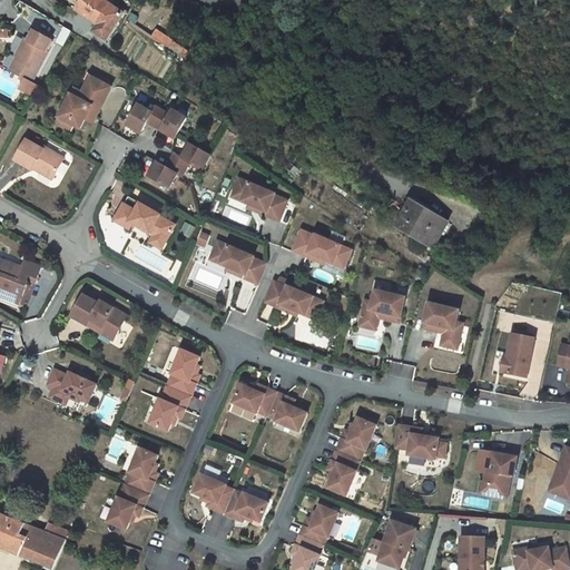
[(125,13),(102,0),(85,0),(78,11),(98,25),(94,31),(107,39),(125,13)]
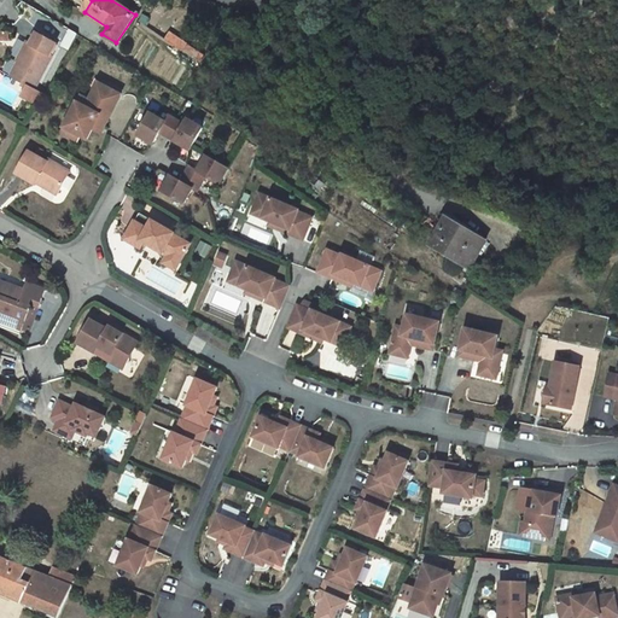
[(56,45),(38,34),(31,45),(29,44),(11,77),(29,87),(22,98),(25,100),(31,88),(34,91),(53,57),(50,56),(56,45)]
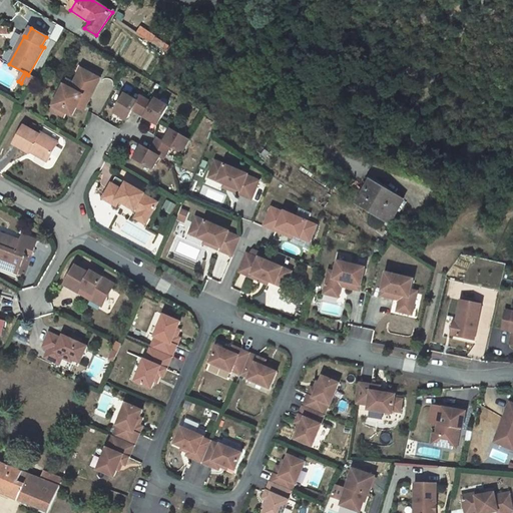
[(156,38),(142,28),(138,33),(153,43),(156,38)]
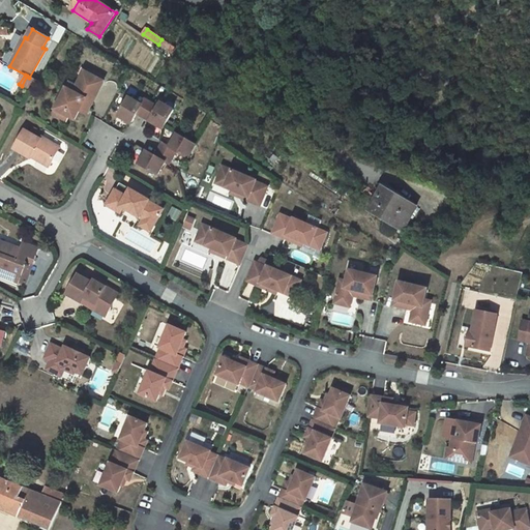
[(88,112),(105,82),(85,71),(77,87),(70,83),(53,115),(63,120),(66,115),(69,117),(76,120),(80,112),(82,108),(88,112)]
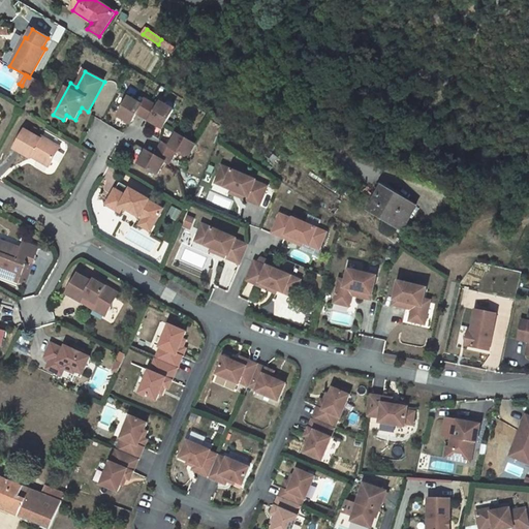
[(142,105),(129,98),(119,117),(131,124),(137,114),(163,129),(174,111),(161,102),(158,106),(145,99),(142,105)]
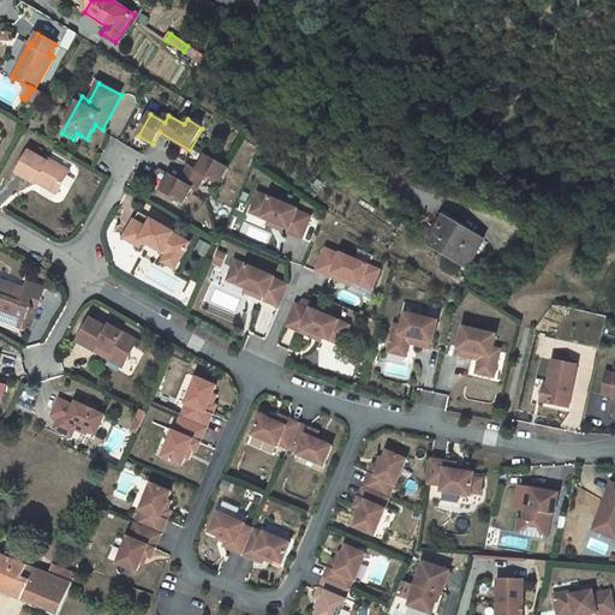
[(228,168),(207,155),(198,171),(190,165),(180,180),(171,175),(161,190),(183,203),(192,189),(197,191),(206,175),(219,184),(228,168)]
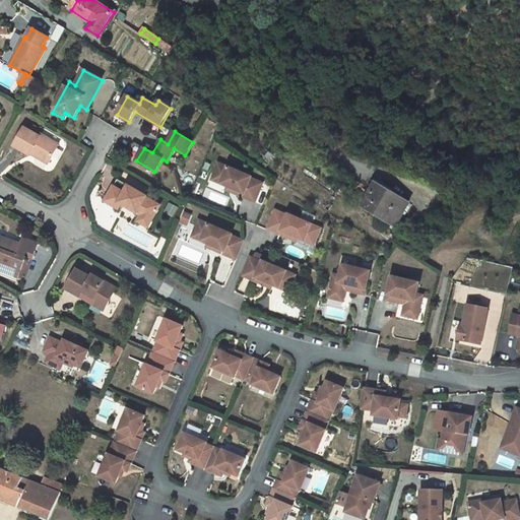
[(44,138),(33,157),(50,168),(52,166),(67,175),(78,156),(62,146),(60,149),(54,146),(55,144),(44,138)]
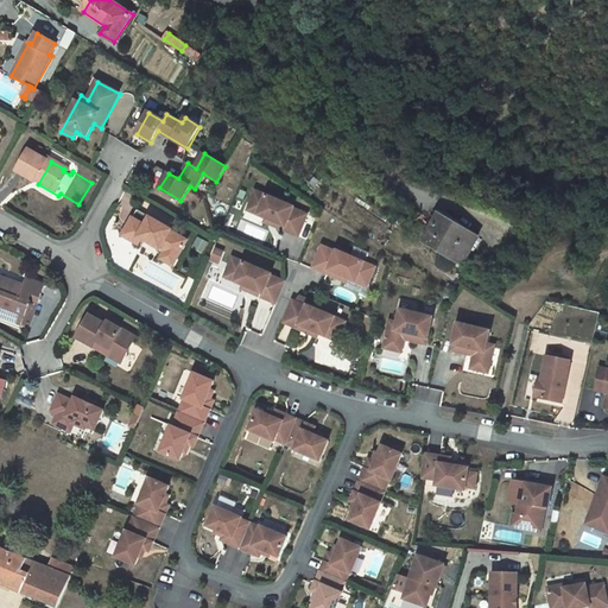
[(295,208),(257,192),(251,206),(261,210),(259,216),(266,220),(277,223),(276,228),(298,238),(308,216),(293,209),(295,208)]
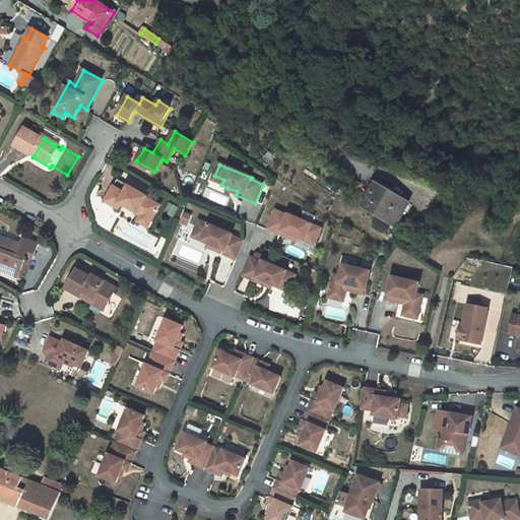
[(223,180),(214,176),(212,181),(221,185),(223,180)]
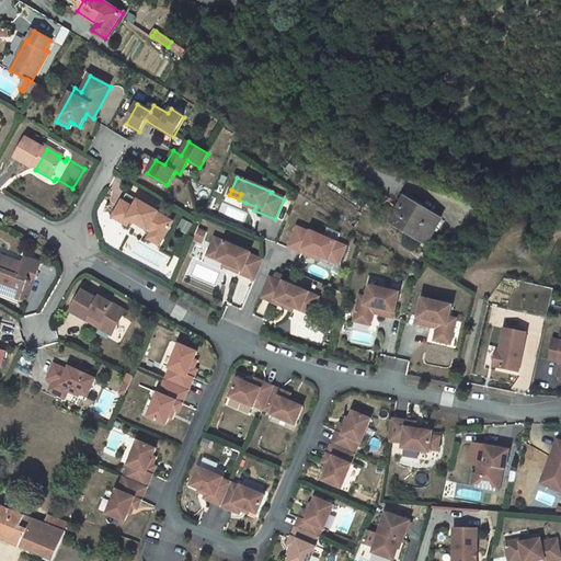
[(159,213),(127,194),(113,217),(125,224),(130,222),(132,220),(152,232),(153,237),(160,240),(163,239),(169,230),(171,227),(173,224),(168,220),(169,218),(159,213)]
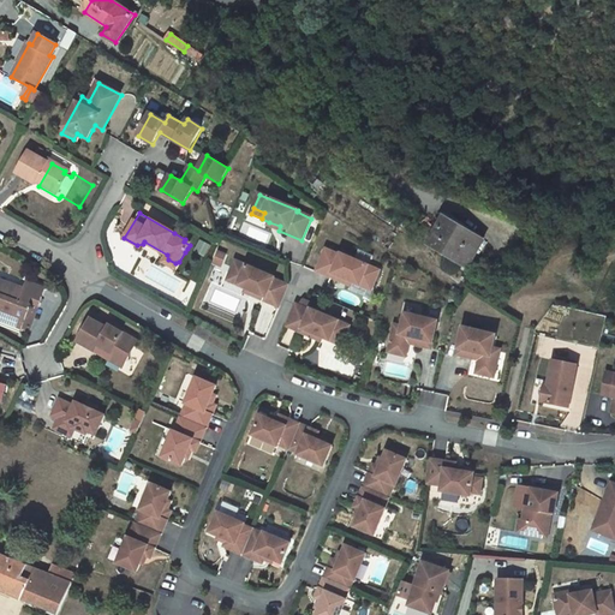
[(484,242),(445,218),(429,243),(469,267),(484,242)]
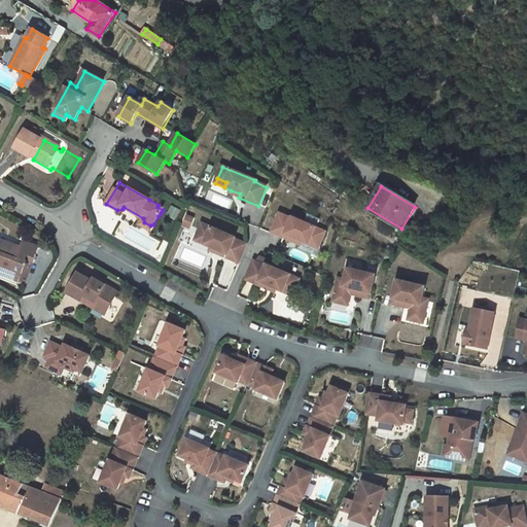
[(326,234),(292,219),(292,220),(280,215),(272,234),(292,243),(293,239),(302,243),(309,246),(312,241),(321,245),(326,234)]
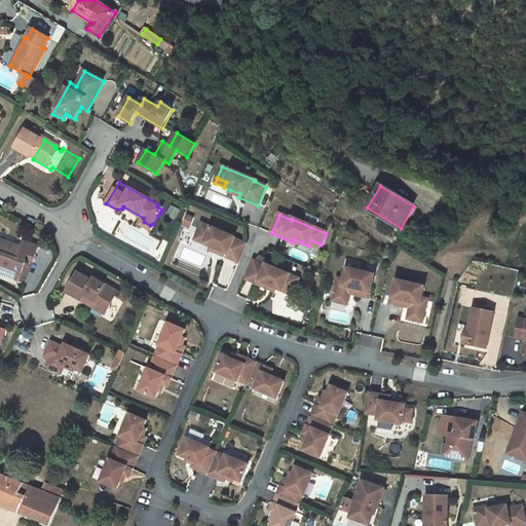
[(193,219),(186,216),(182,225),(189,228),(193,219)]
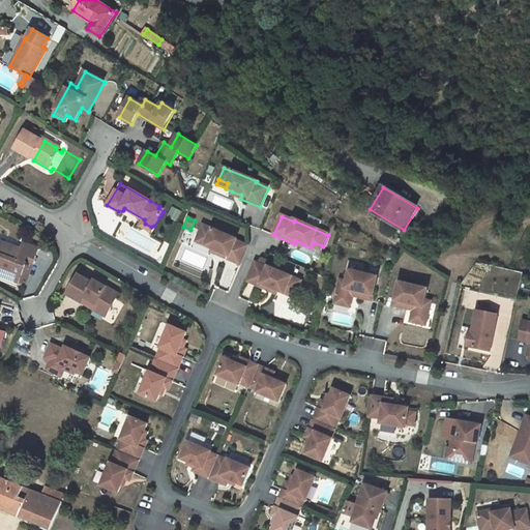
[(145,224),(144,219),(141,226),(151,232),(154,226),(151,227),(145,224)]
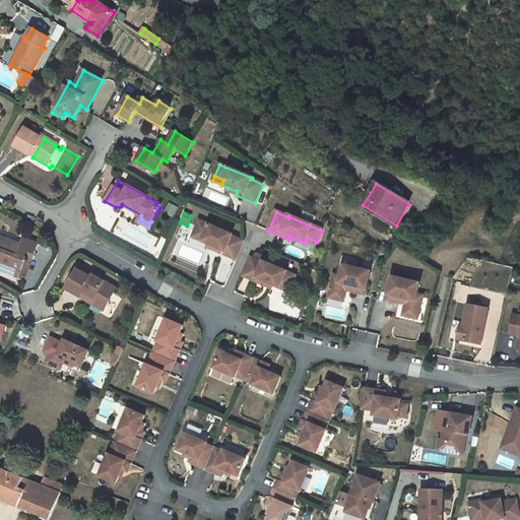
[(233,235),(200,220),(195,232),(204,236),(202,241),(208,244),(217,248),(216,251),(237,260),(245,241),(233,236),(233,235)]
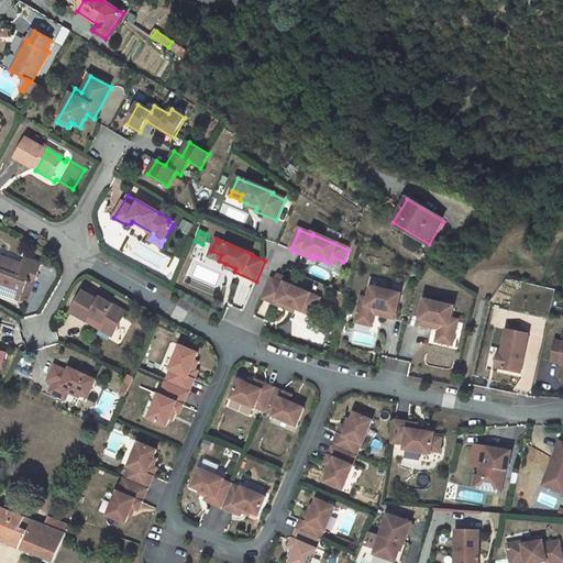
[(221,255),(211,251),(209,256),(219,261),(221,255)]
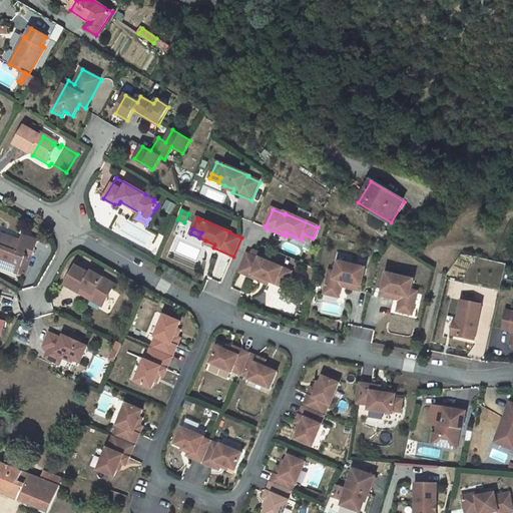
[(38,241),(24,235),(21,241),(0,232),(0,252),(0,253),(0,267),(18,274),(26,252),(33,255),(38,241)]
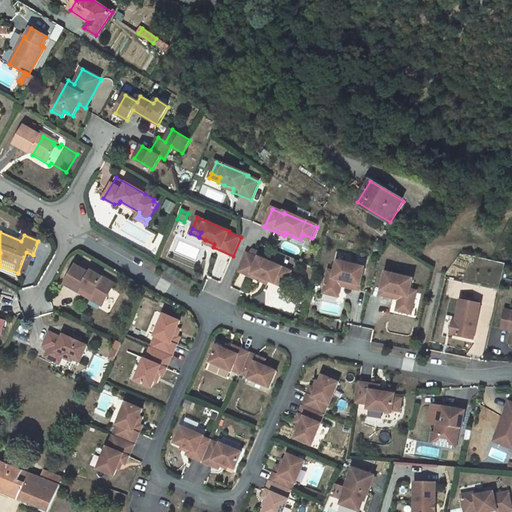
[(312,238),(303,234),(300,239),(310,243),(312,238)]
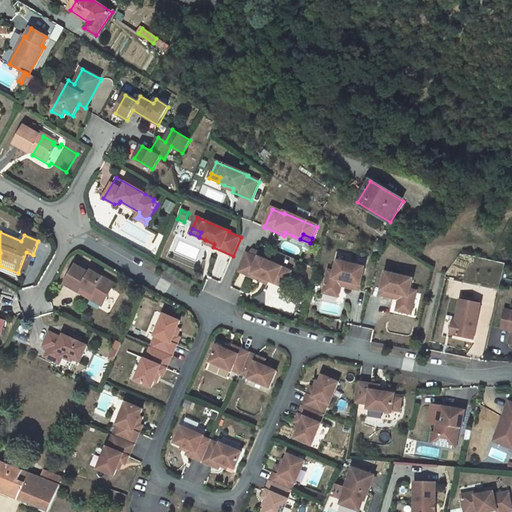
[(291,272),(259,259),(259,260),(247,255),(239,273),(258,282),(260,278),(269,282),(275,285),(277,280),(286,284),(291,272)]
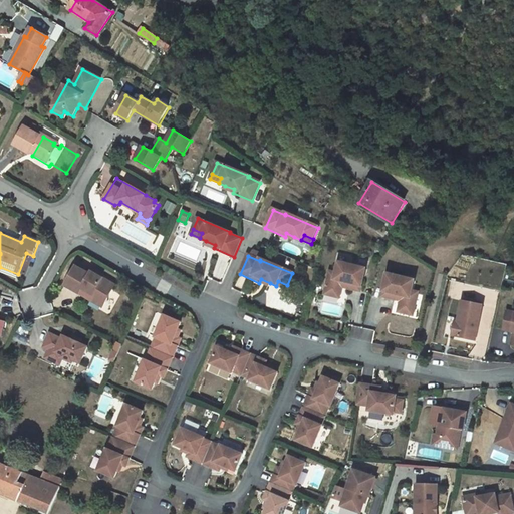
[(365,269),(338,263),(336,274),(329,272),(325,291),(340,294),(341,288),(343,283),(351,284),(350,290),(360,292),(365,269)]
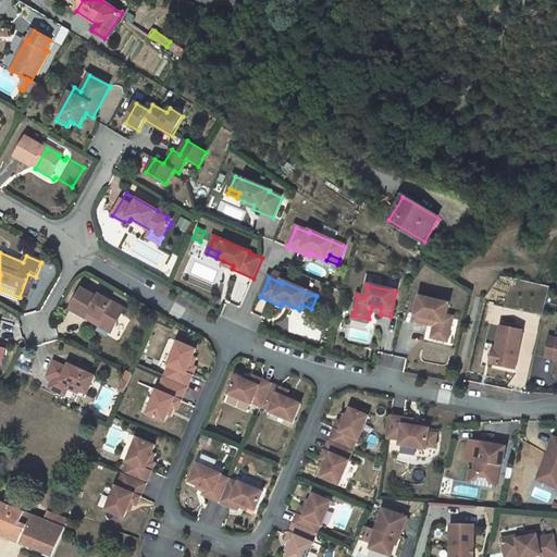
[(125,309),(99,295),(98,297),(83,288),(71,309),(86,318),(88,314),(93,318),(90,320),(99,325),(102,319),(114,326),(125,309)]
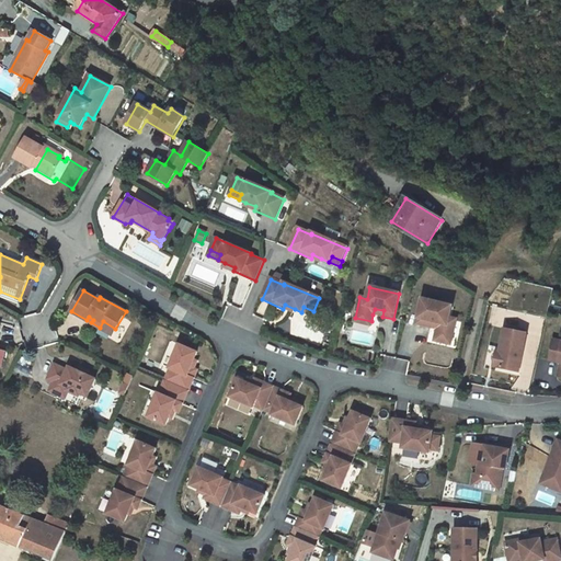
[(451,307),(422,299),(416,324),(427,328),(428,322),(437,323),(437,324),(436,330),(435,336),(451,341),(456,320),(449,318),(451,307)]
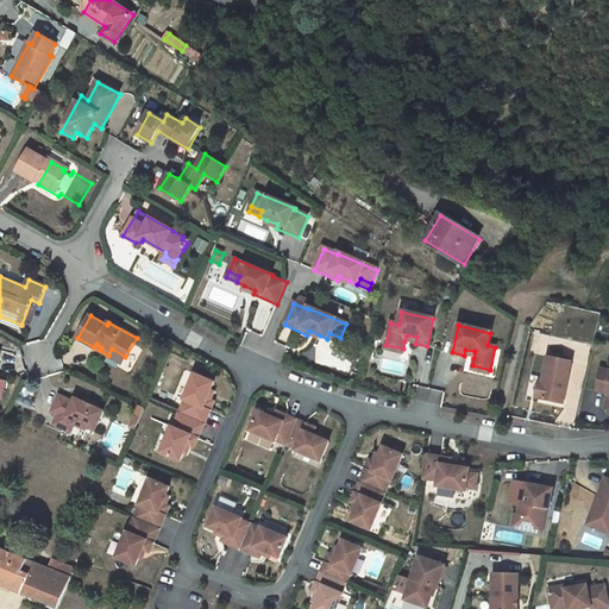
[(340,338),(330,333),(327,339),(338,344),(340,338)]
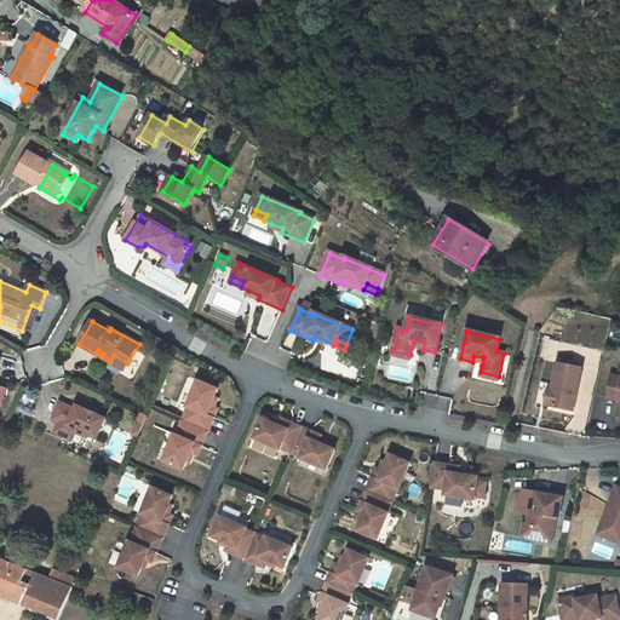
[(411,355),(392,351),(391,357),(409,361),(411,355)]
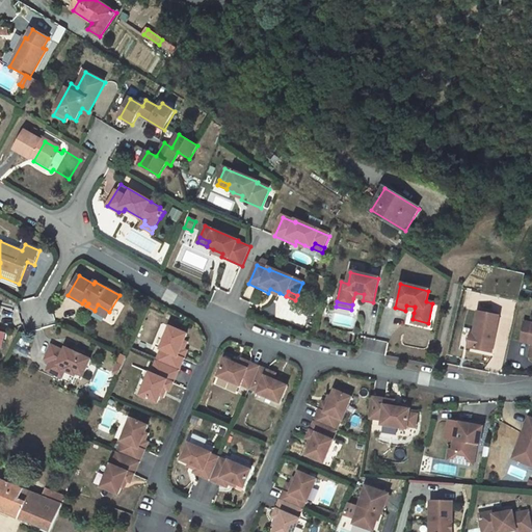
[(107,317),(109,312),(98,304),(95,311),(107,317)]
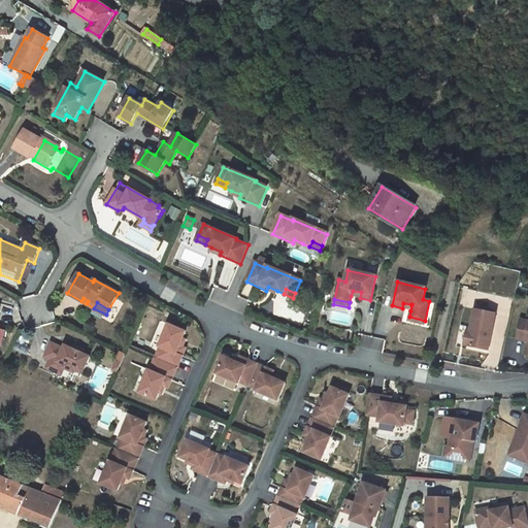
[(495,314),(474,309),(470,329),(472,329),(472,333),(469,332),(466,347),(487,351),(495,314)]
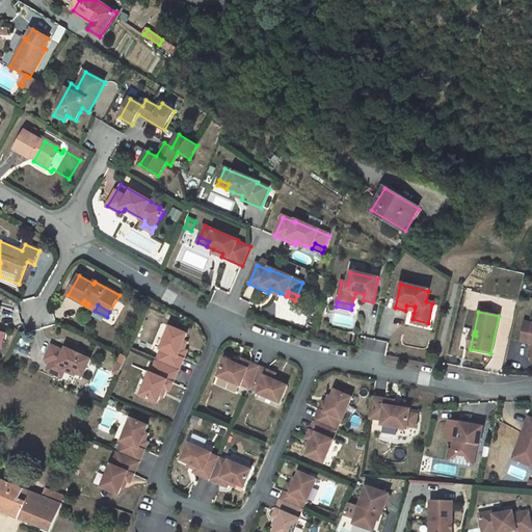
[(428,323),(413,319),(411,324),(427,327),(428,323)]
